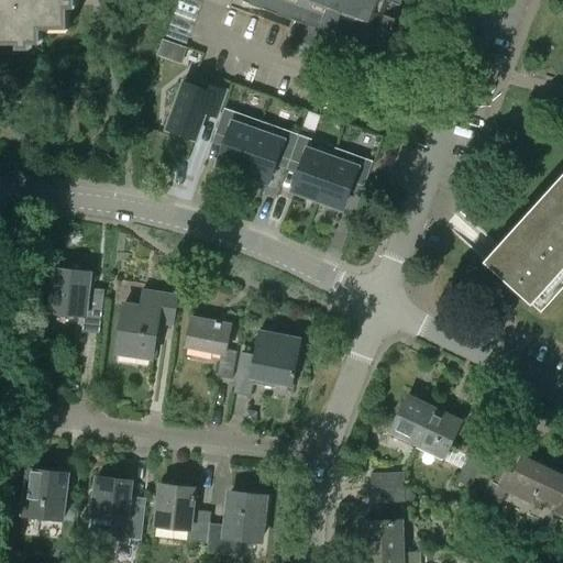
[(0,0),(0,40),(43,40),(43,29),(69,28),(69,0),(0,0)]
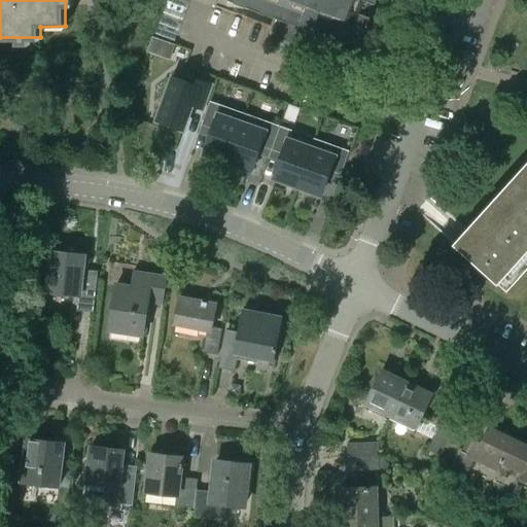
[(226,0),(227,1),(358,49),(370,19),(364,16),(369,4),(375,6),(376,0),(226,0)]
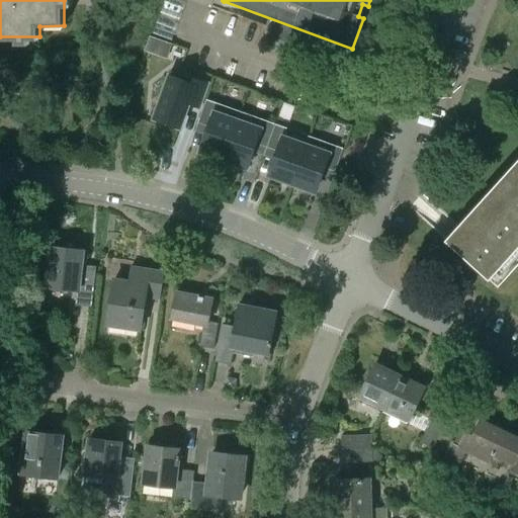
[(155,51),(158,40),(150,37),(146,48),(155,51)]
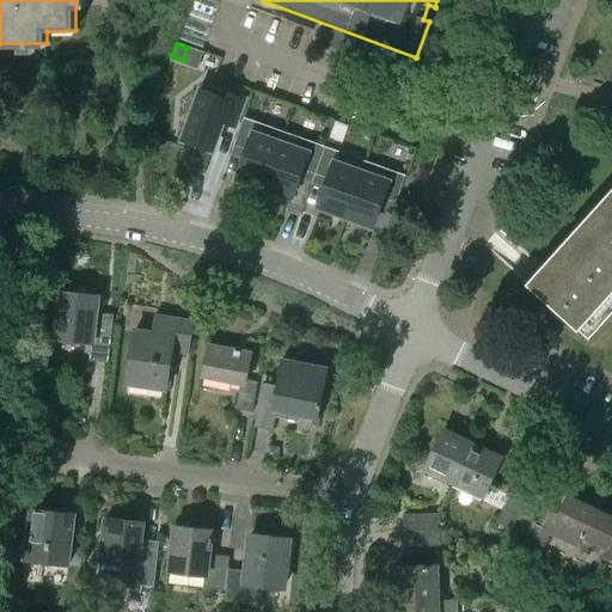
[(203,85),(183,141),(212,151),(221,122),(234,127),(244,101),(203,85)]
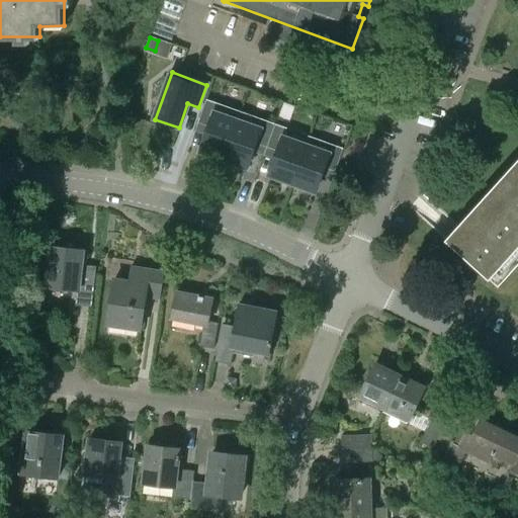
[(206,100),(198,123),(209,127),(206,136),(201,152),(224,160),(241,112),(206,100)]
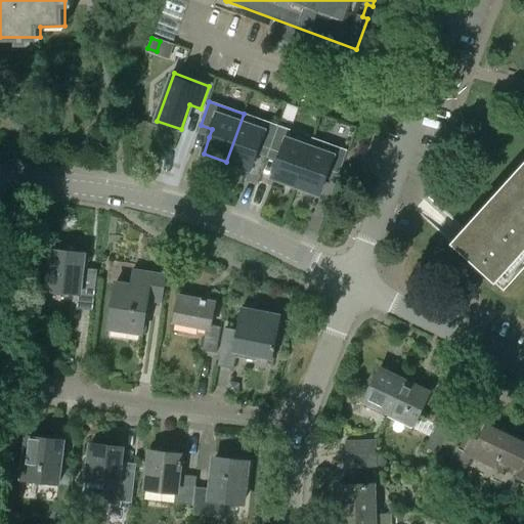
[(244,114),(226,162),(249,170),(255,154),(258,145),(269,149),(277,126),(244,114)]
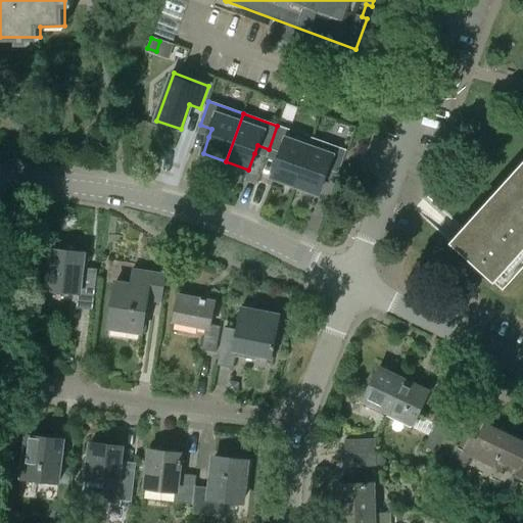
[(278,126),(270,149),(281,153),(278,161),(272,178),(295,186),(312,138),(310,142),(288,135),(289,130),(278,126)]
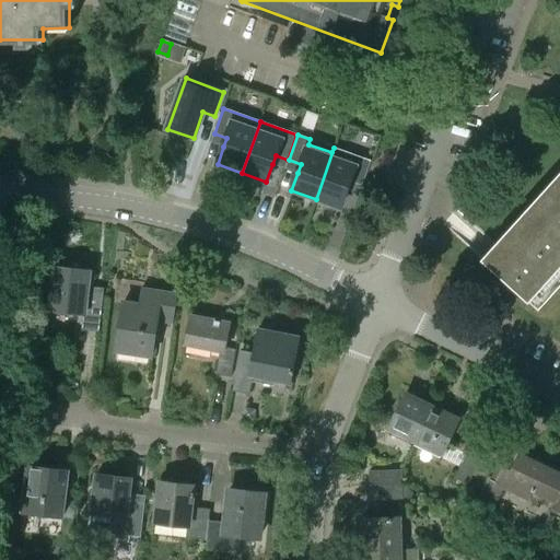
[(334,148),(316,199),(340,208),(347,191),(350,182),(362,186),(371,161),(334,148)]
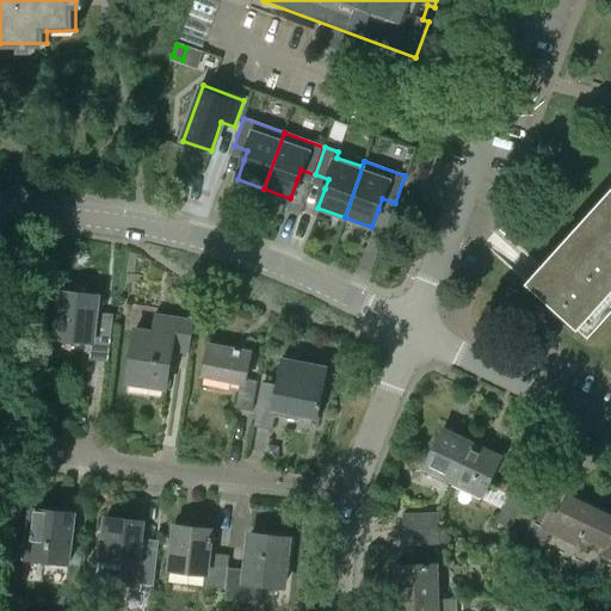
[(578,332),(610,292),(610,189),(532,277),(525,284),(578,332)]
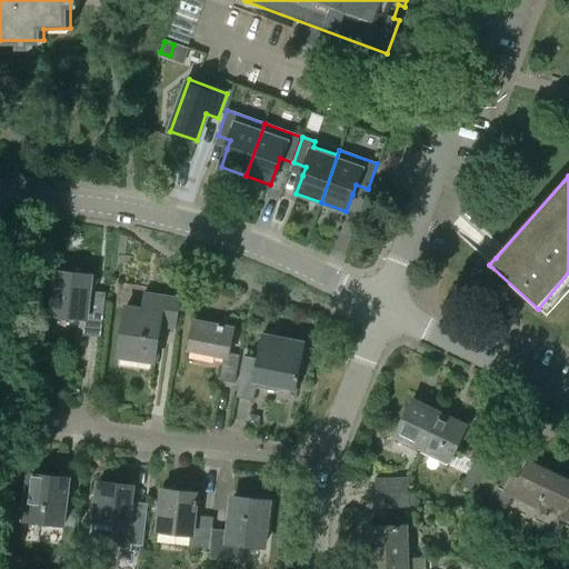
[(82,336),(100,338),(105,299),(88,298),(90,275),(57,271),(51,318),(85,321),(82,336)]
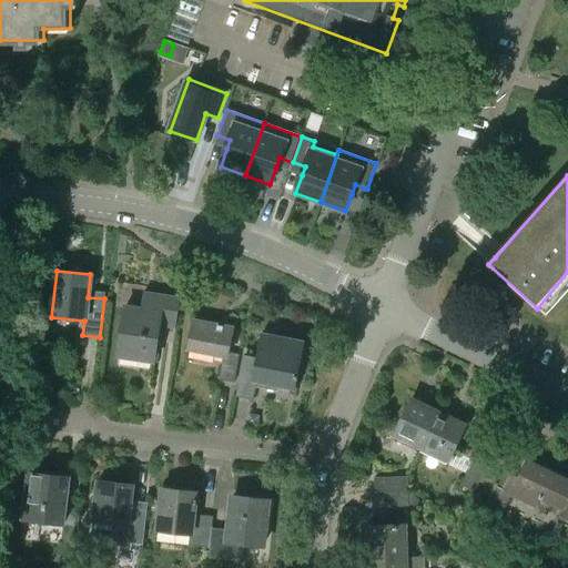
[(118,358),(153,364),(159,322),(176,325),(180,298),(143,293),(141,308),(125,306),(118,358)]
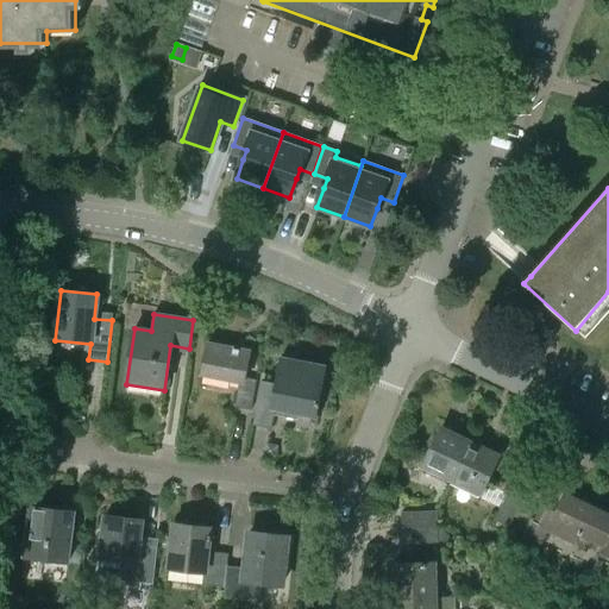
[(234,408),(251,410),(258,371),(246,369),(250,352),(208,344),(201,375),(239,382),(234,408)]
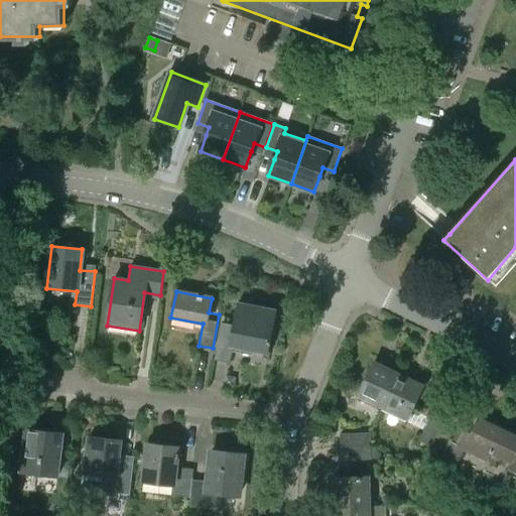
[(214,361),(230,364),(233,348),(268,355),(276,311),(238,303),(233,326),(222,324),(214,361)]
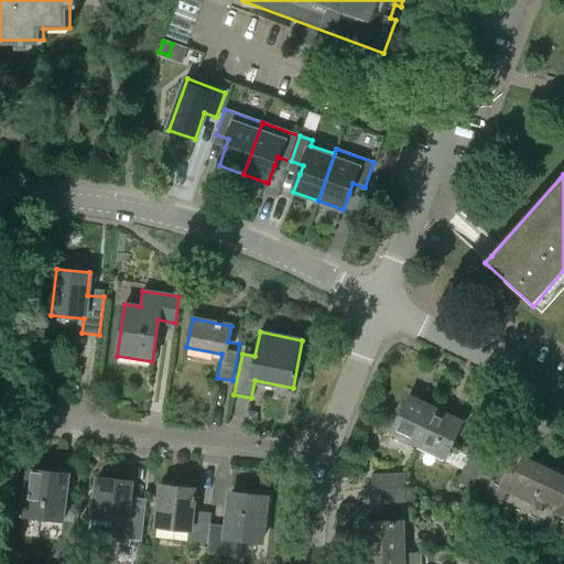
[(390,435),(418,447),(436,410),(409,397),(390,435)]
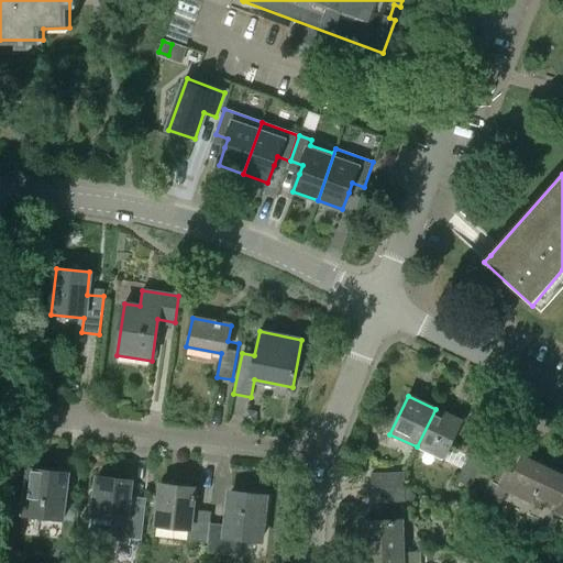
[(435,409),(417,446),(444,460),(462,421),(435,409)]
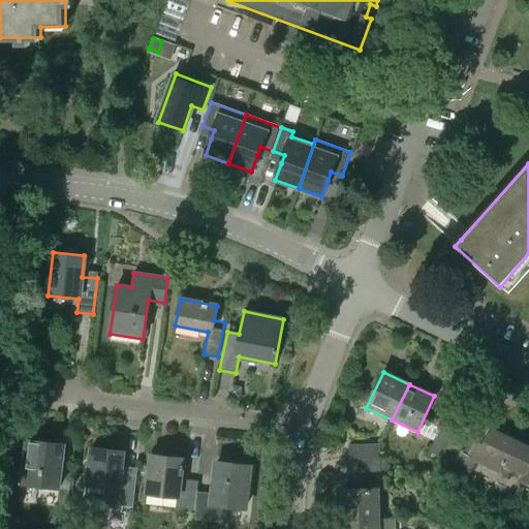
[(240,400),(242,390),(231,386),(228,397),(240,400)]
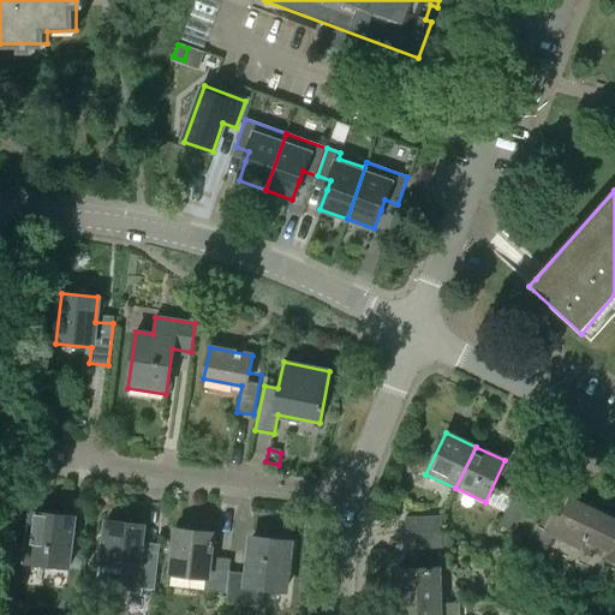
[(605,560),(614,563),(614,520),(571,500),(573,494),(555,485),(527,542),(548,550),(555,537),(581,549),(586,541),(610,551),(605,560)]
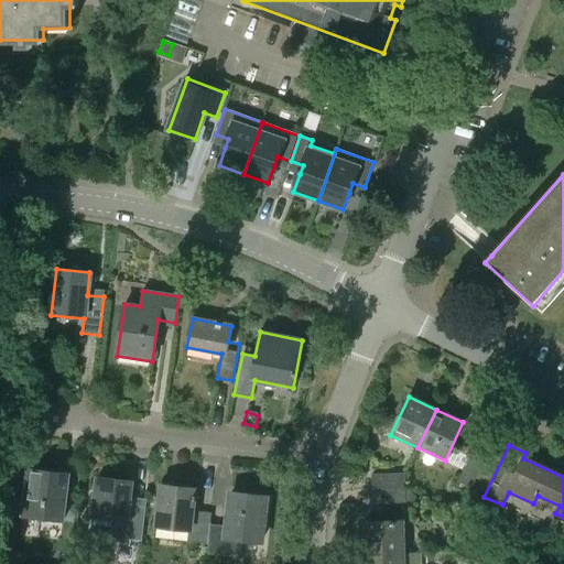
[(458,483),(470,488),(486,457),(473,451),(458,483)]
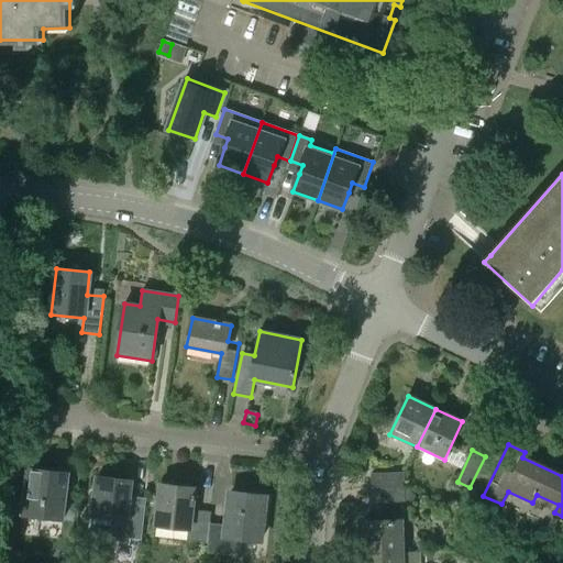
[(23,516),(63,521),(68,474),(29,470),(23,516)]
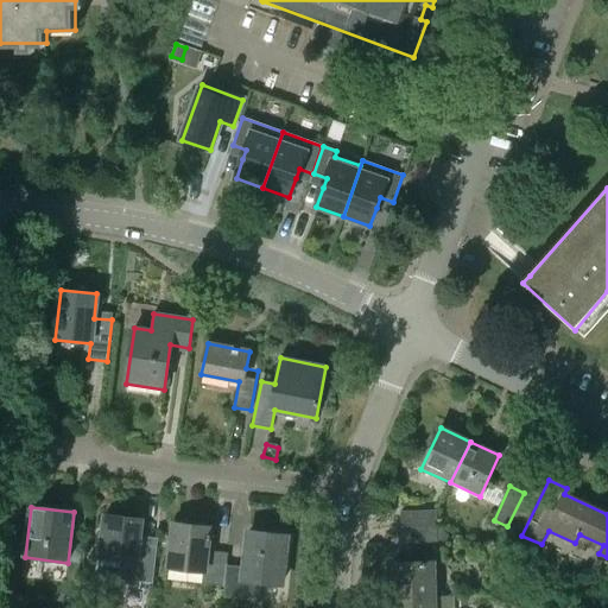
[(401,527),(406,527),(437,527),(436,512),(400,513),(401,527)]
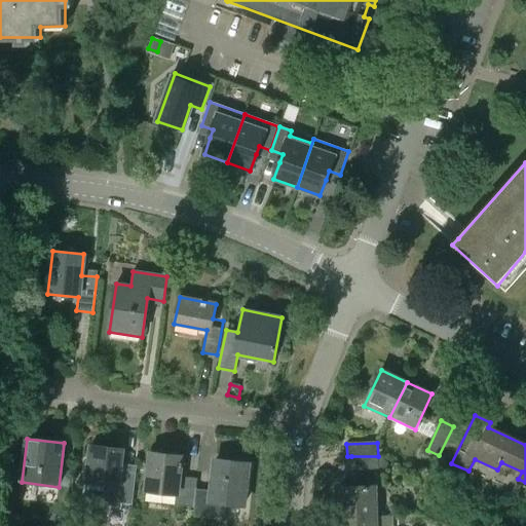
[(114,486),(112,502),(133,504),(136,474),(120,473),(123,450),(90,446),(86,483),(114,486)]
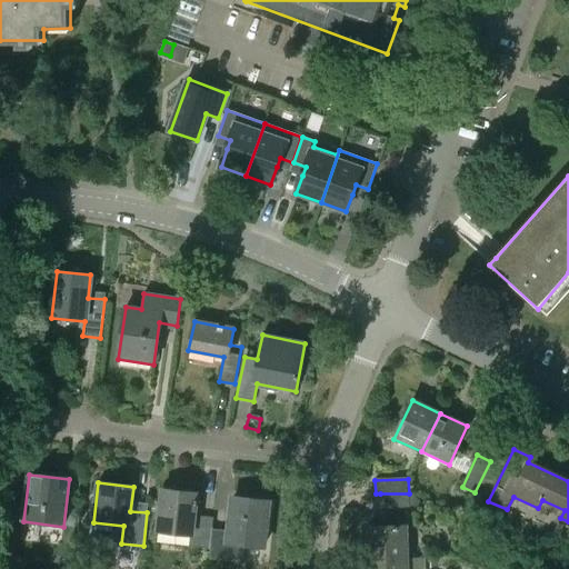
[(189,547),(210,549),(212,529),(213,518),(195,516),(197,493),(162,490),(158,531),(190,536),(189,547)]
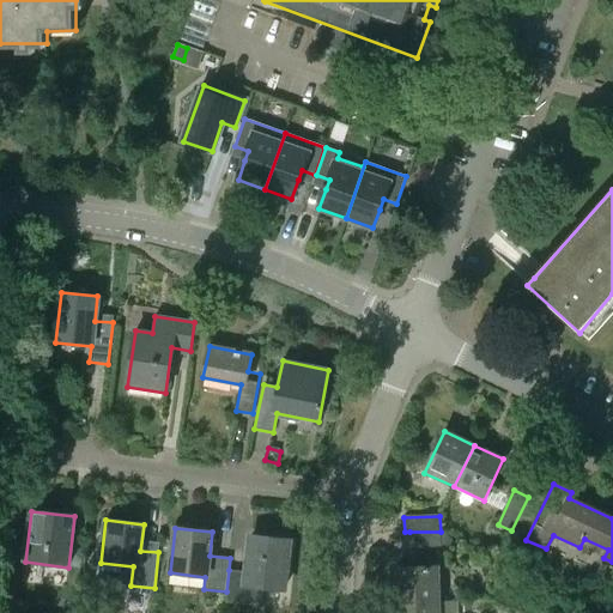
[(441,532),(410,532),(410,548),(441,548),(441,532)]
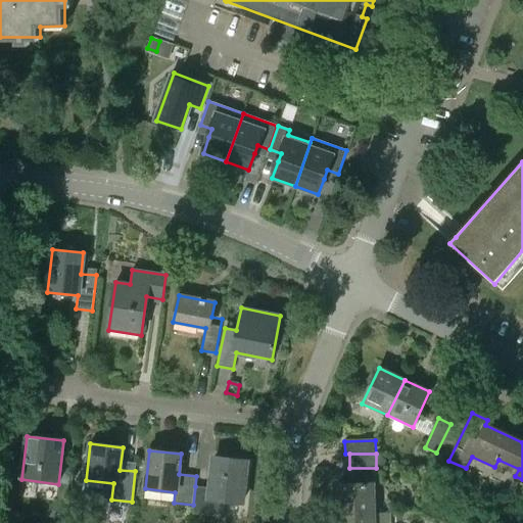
[(195,486),(193,505),(192,514),(223,518),(225,502),(242,504),(247,462),(215,458),(210,487),(195,486)]
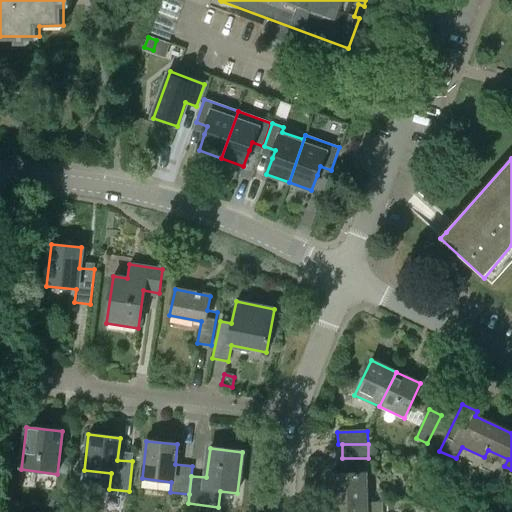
[(331,475),(331,505),(366,503),(365,474),(331,475)]
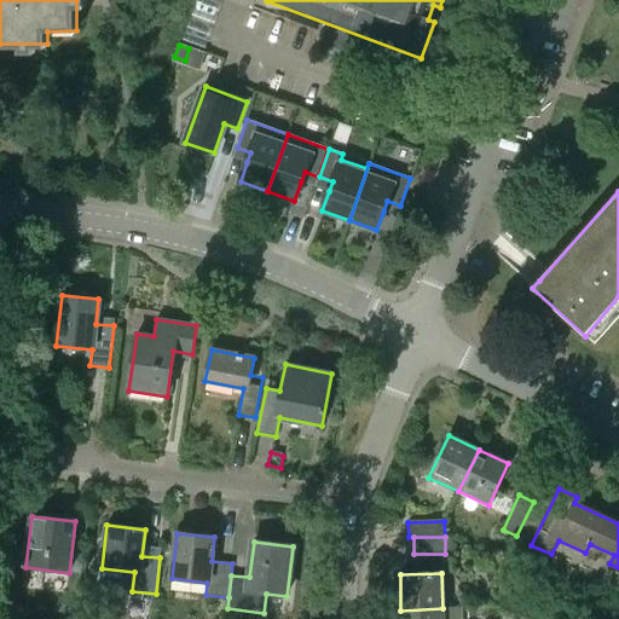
[(443,608),(400,611),(400,618),(461,618),(462,607),(443,608)]
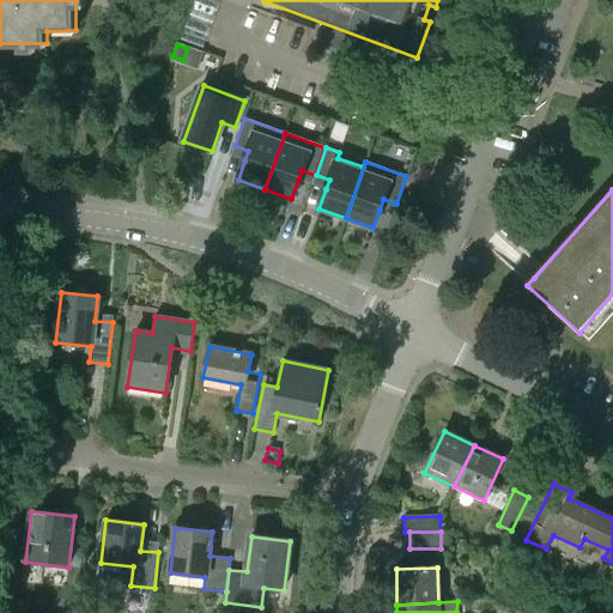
All buildings are outlined.
